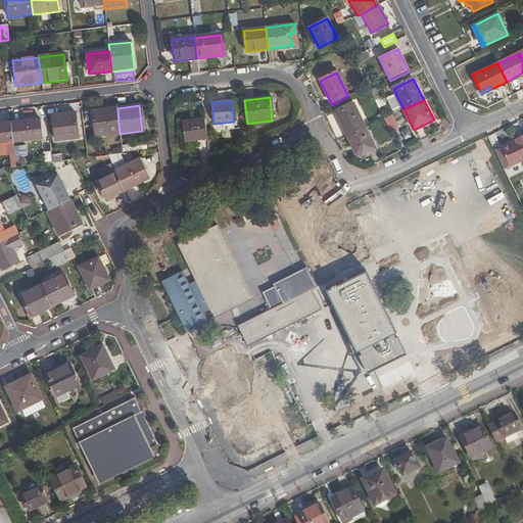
[(336,114),(347,138),(366,129),(353,105),(336,114)]
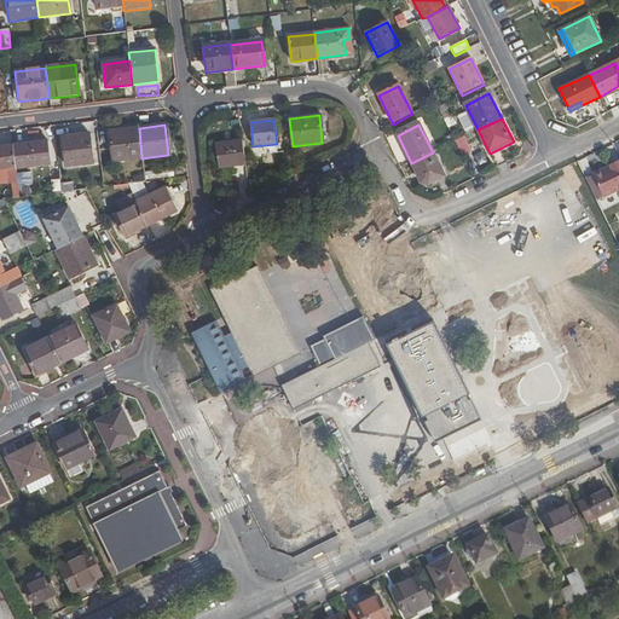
[(111,162),(142,158),(139,128),(108,132),(111,162)]
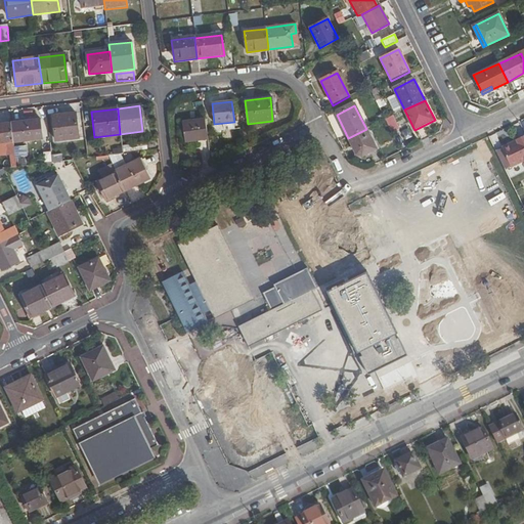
[(76,114),(52,117),(55,141),(79,138),(76,114)]
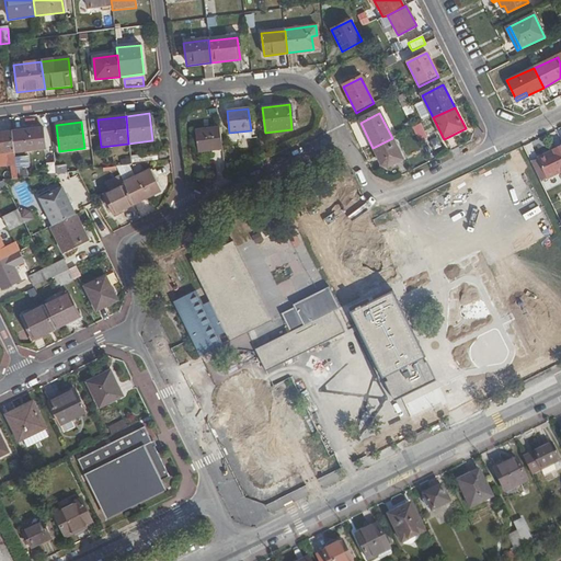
[(412,128),(419,140),(426,137),(420,124),(412,128)]
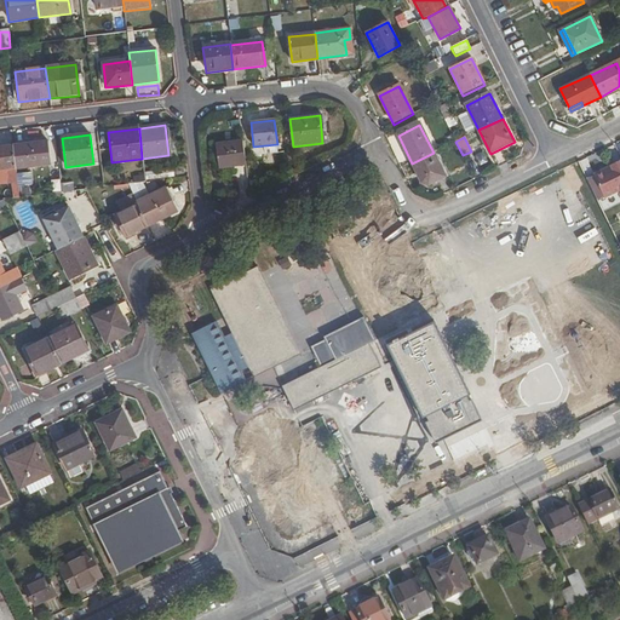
[(220,166),(245,164),(242,142),(218,144),(220,166)]
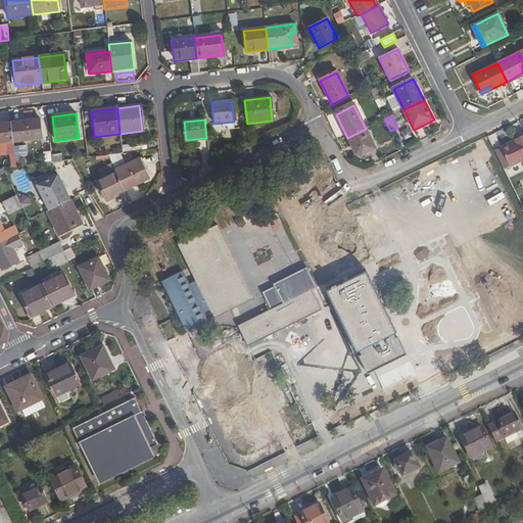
[(33,122),(11,124),(13,143),(35,140),(33,122)]
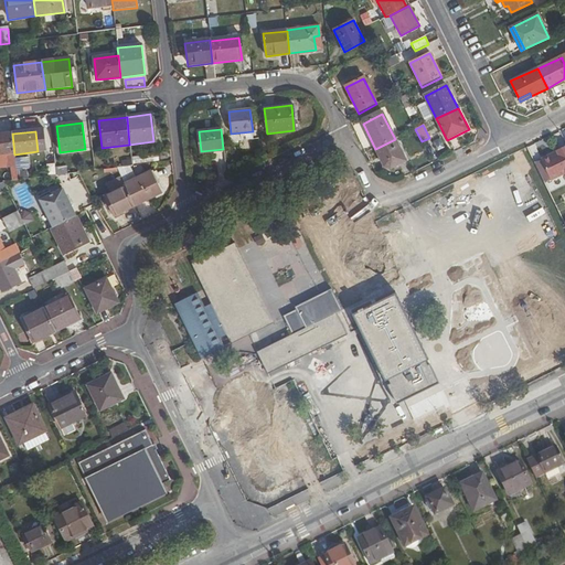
[(6,168),(16,167),(14,155),(12,134),(0,135),(0,153),(4,153),(6,168)]
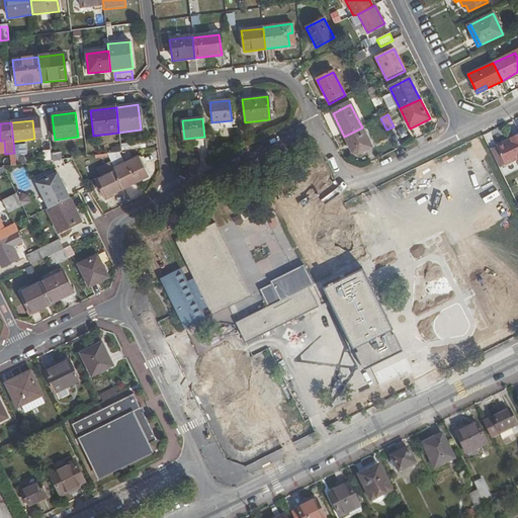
[(362,127),(344,137),(353,154),(359,156),(372,148),(362,127)]
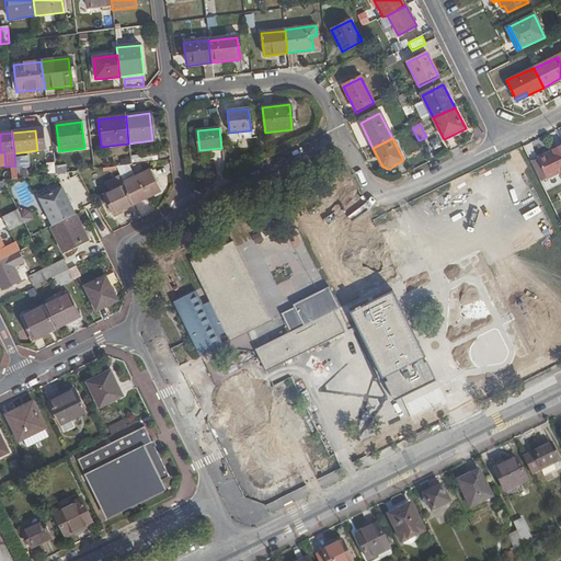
[(560,146),(537,159),(538,160),(547,178),(548,181),(560,173),(560,146)]
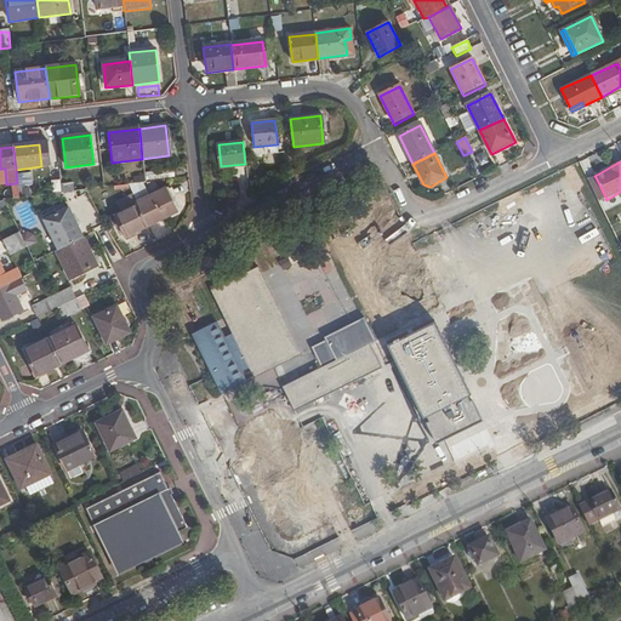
[(596,177),(588,181),(598,201),(605,197),(596,177)]
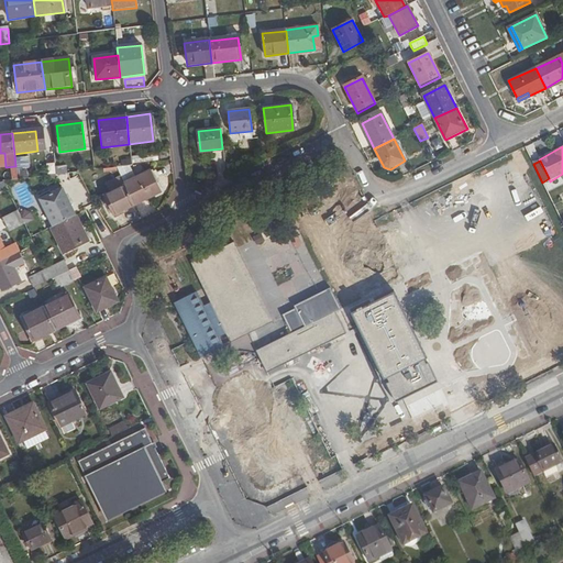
[(51,174),(58,173),(57,162),(48,163),(51,174)]
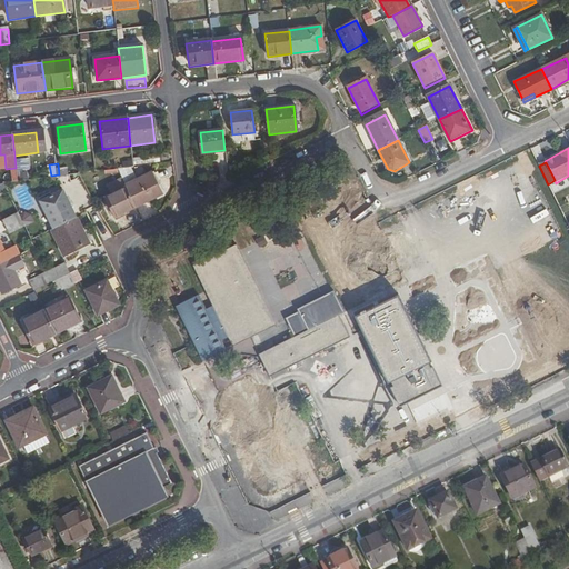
[(122,180),(136,207),(161,193),(150,172),(136,180),(129,168),(117,169),(122,180)]
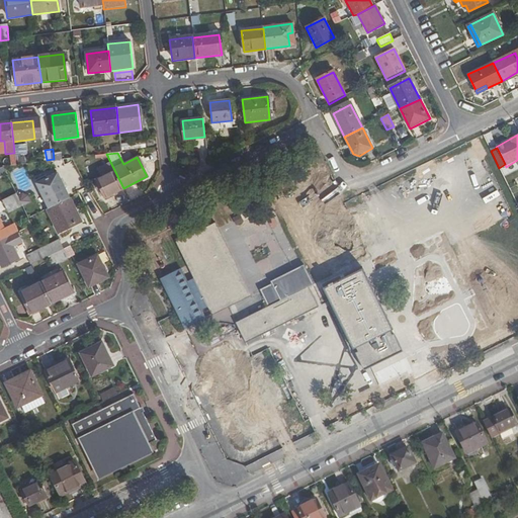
[(102,198),(123,188),(111,164),(97,171),(100,176),(93,180),(102,198)]
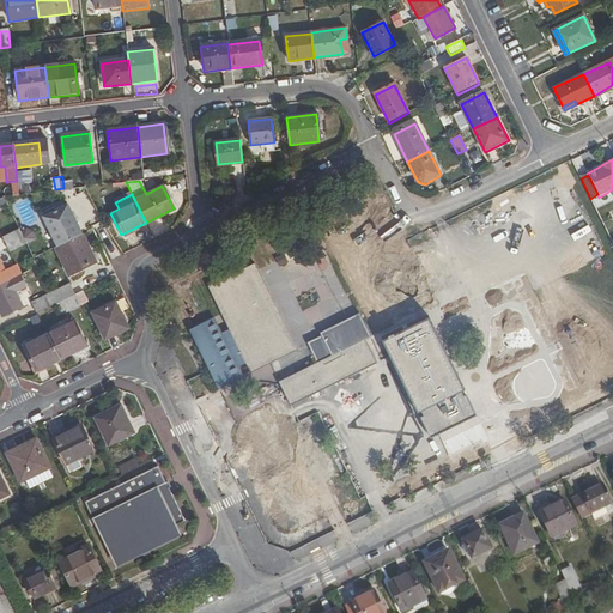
[(64,243),(82,235),(66,206),(42,218),(56,247),(64,243)]
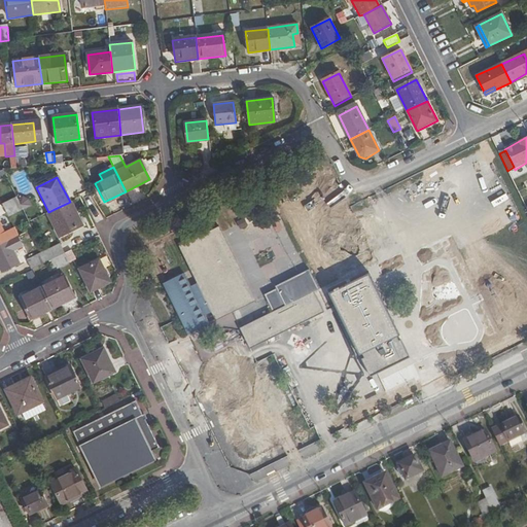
[(16,197),(1,204),(6,215),(22,208),(16,197)]
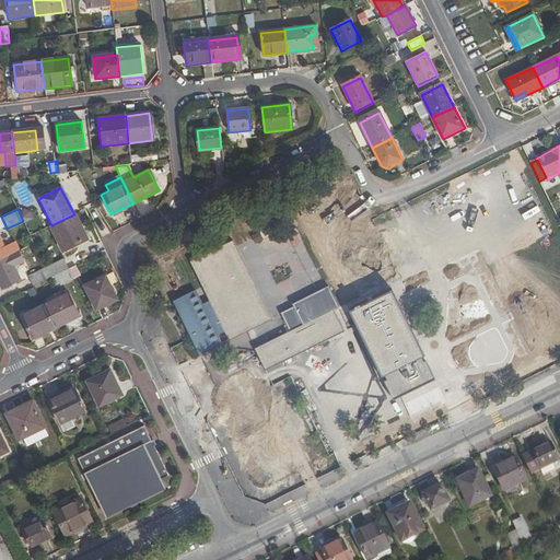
[(86,238),(74,214),(58,222),(51,225),(50,226),(65,254),(76,247),(74,244),(86,238)]
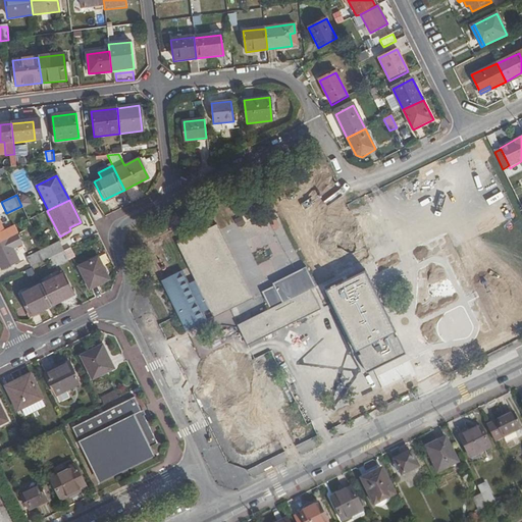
[(304,238),(319,239),(320,214),(305,214),(304,238)]
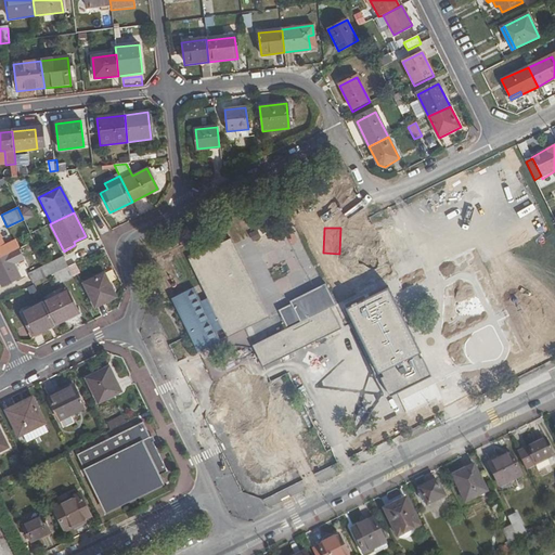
[(87,240),(86,236),(74,242),(75,245),(87,240)]
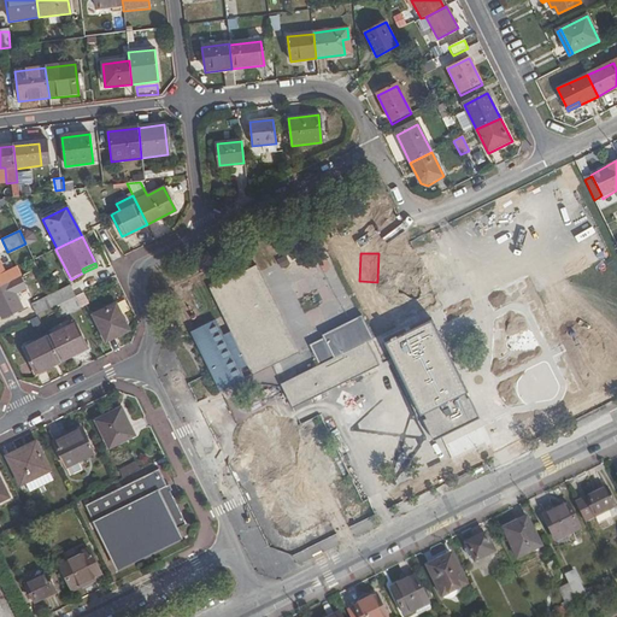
[(248,368),(252,376),(299,353),(256,268),(210,291),(231,333),(223,338),(215,321),(191,333),(219,392),(244,380),(240,371),(248,368)]
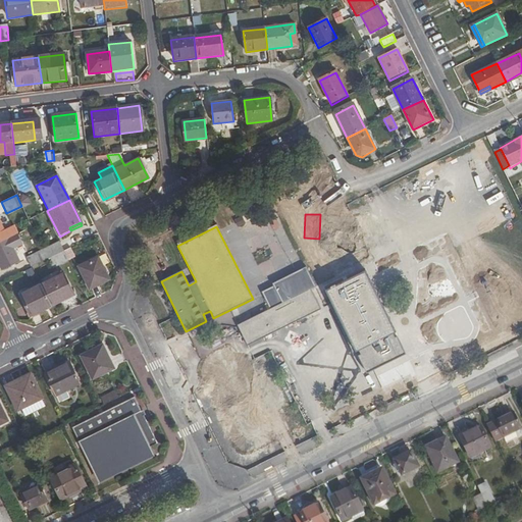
[(17,233),(6,239),(11,248),(21,243),(17,233)]
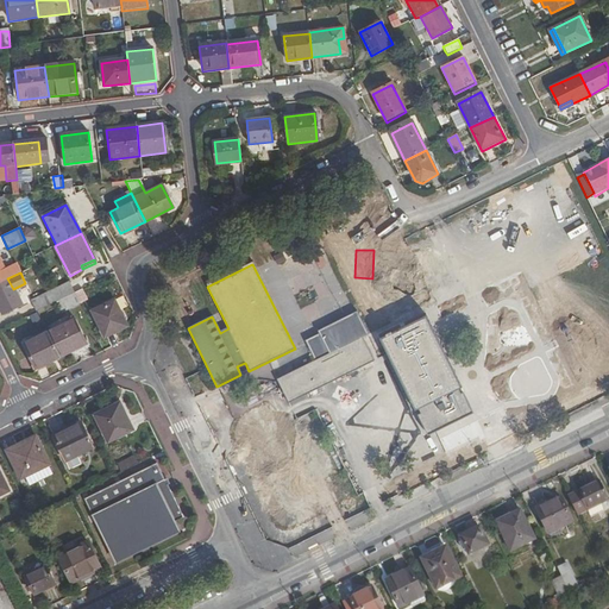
[(7,278),(0,282),(0,311),(2,315),(22,306),(13,289),(7,278)]
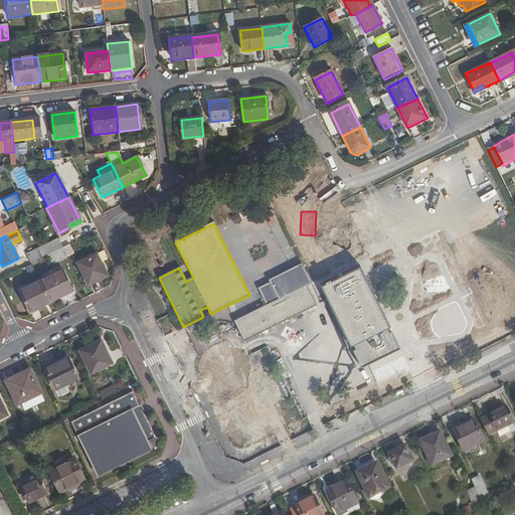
[(47,255),(50,253),(62,247),(58,239),(42,246),(47,255)]
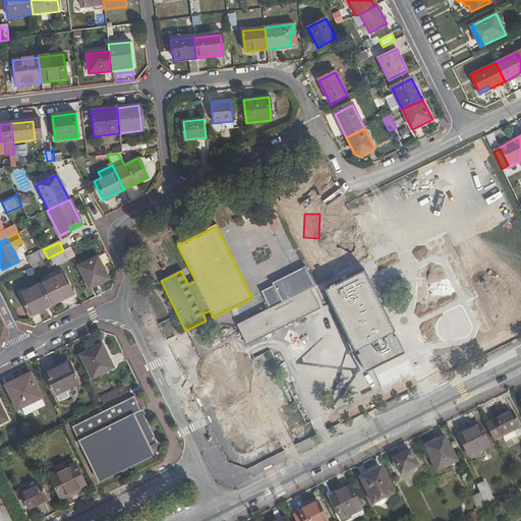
[(325,251),(336,277),(353,268),(341,243),(325,251)]
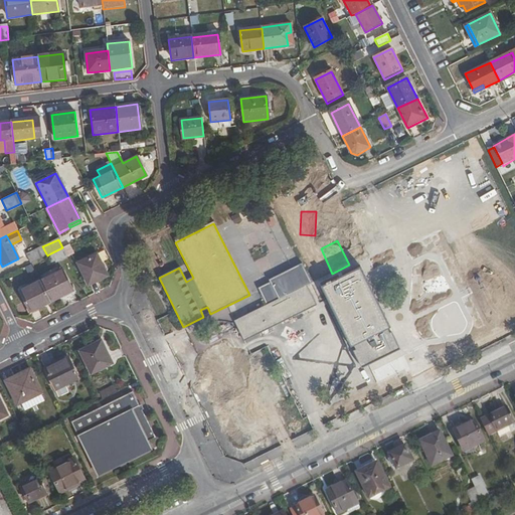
[(73,252),(69,244),(63,247),(67,255),(73,252)]
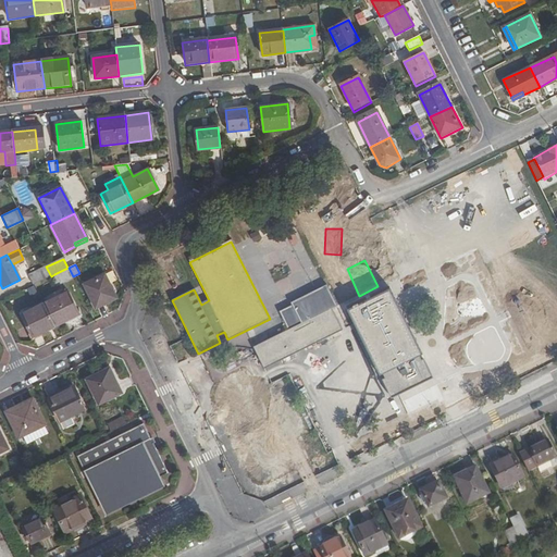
[(29,275),(34,284),(51,276),(46,267),(29,275)]
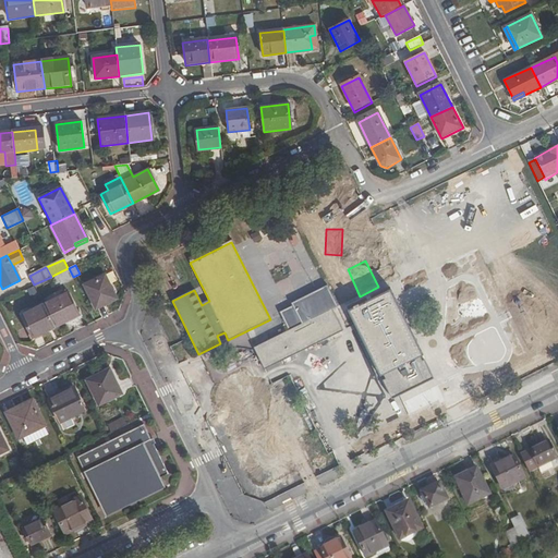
[(59,284),(73,278),(73,277),(69,268),(68,268),(55,275),(59,284)]
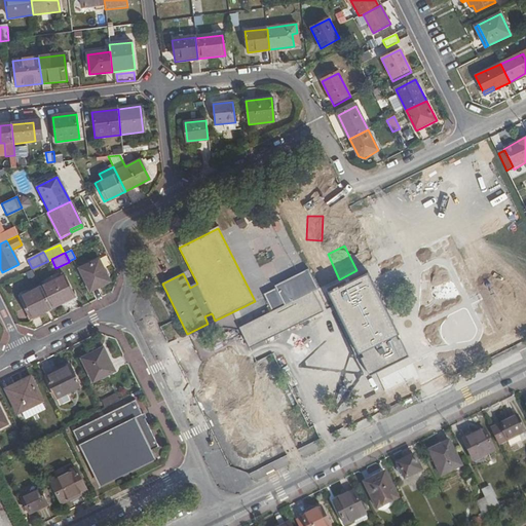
[(80,270),(90,292),(102,287),(101,285),(106,282),(106,277),(99,261),(80,270)]
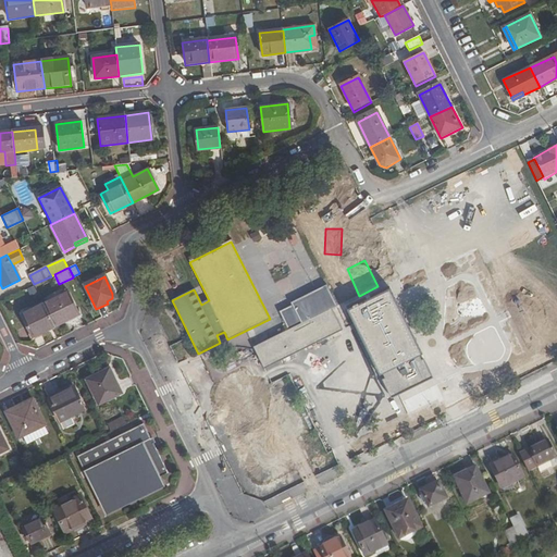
[(289,331),(272,339),(274,344),(257,353),(263,368),(264,370),(343,332),(334,314),(317,323),(314,319),(332,311),(337,308),(329,289),(294,307),(295,309),(282,316),(289,331)]
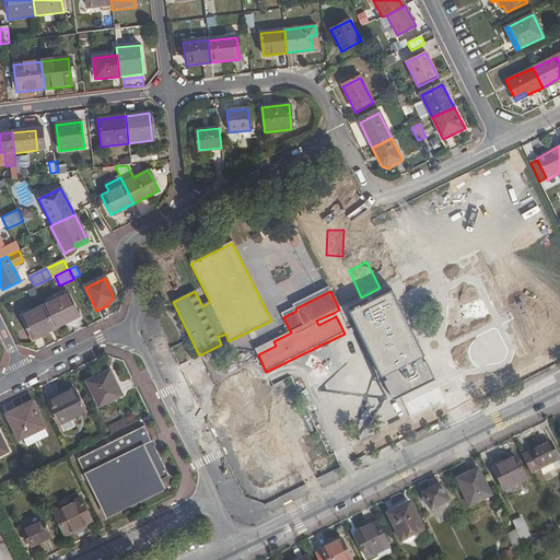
[(350,312),(357,325),(382,377),(423,357),(392,292),(350,312)]
